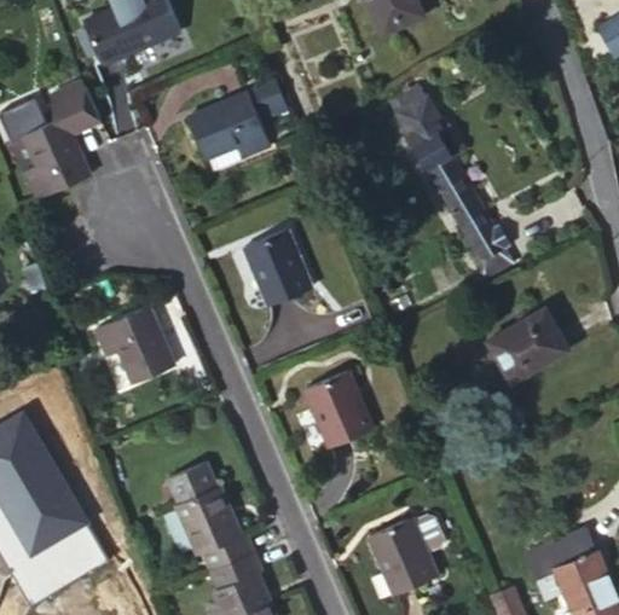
[(121,9),(82,25),(103,67),(179,32),(165,0),(138,0),(139,4),(122,11),(121,9)]
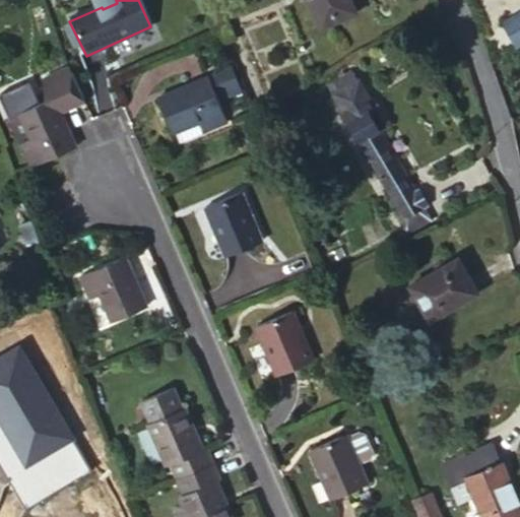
[(215,0),(202,0),(210,16),(220,11),(215,0)]
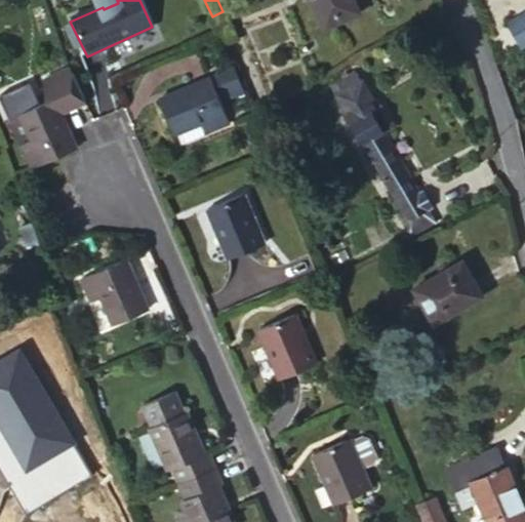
[(310,0),(323,30),(359,13),(353,0),(310,0)]
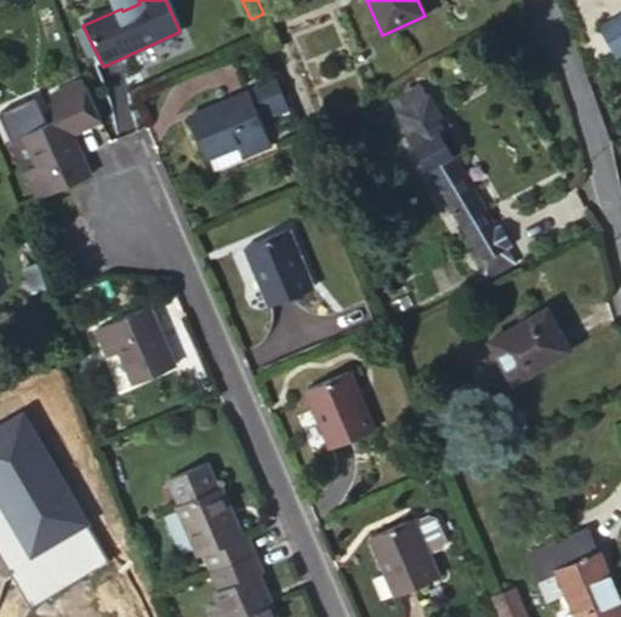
[(620,21),(603,32),(619,61),(620,58),(620,21)]
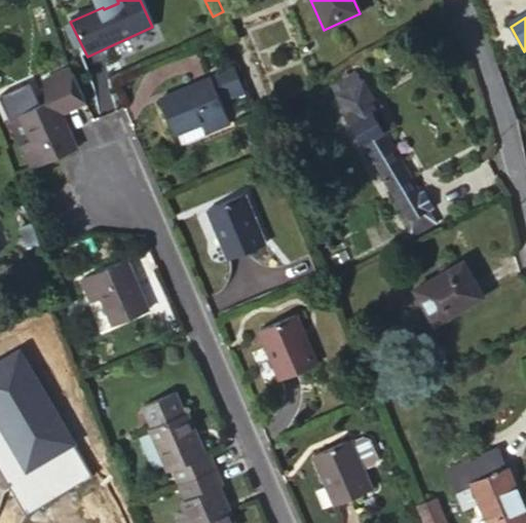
[(135,35),(139,44),(155,37),(151,28),(135,35)]
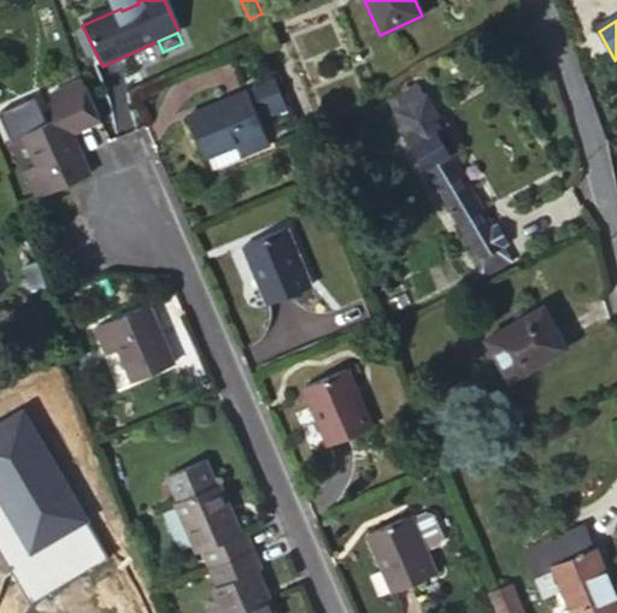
[(458,75),(471,66),(464,53),(451,62),(458,75)]
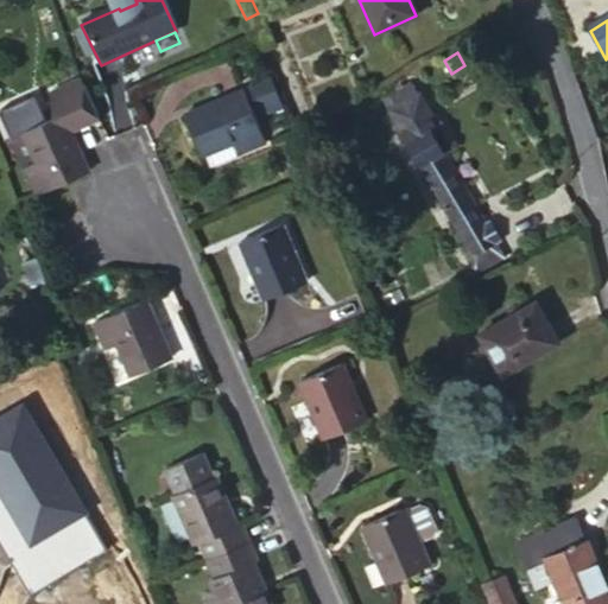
[(49,95),(52,102),(82,87),(78,81),(49,95)]
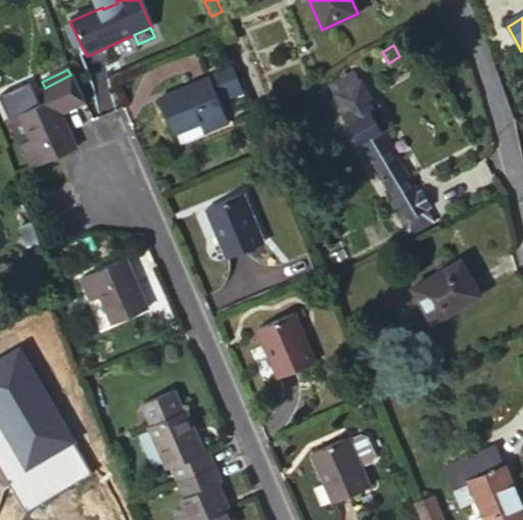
[(242,93),(232,69),(226,73),(235,96),(242,93)]
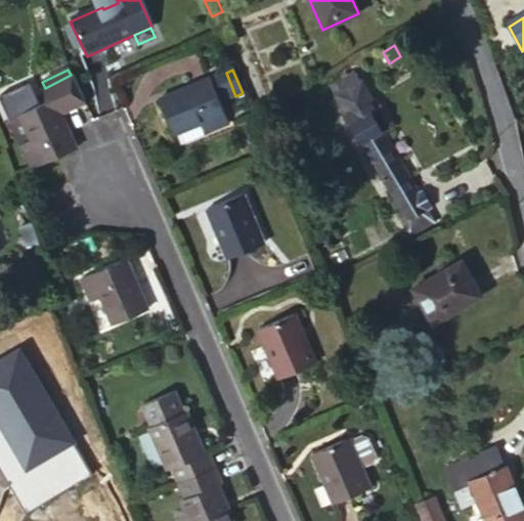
[(226,73),(209,80),(218,103),(235,96),(226,73)]
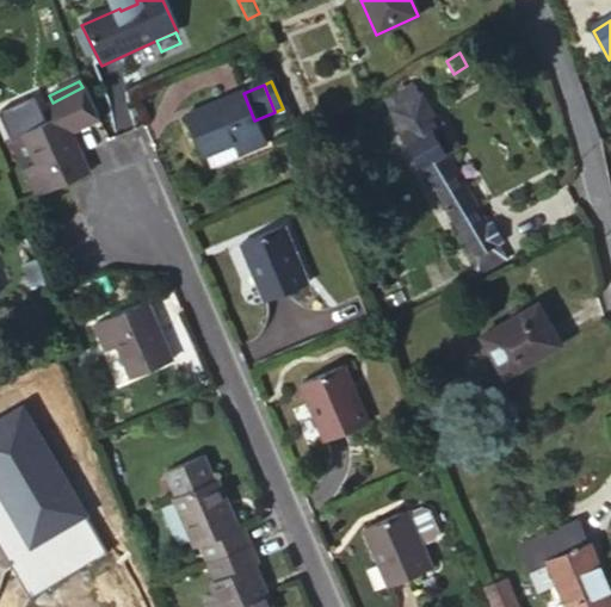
[(474,255),(501,240),(491,221),(485,223),(445,156),(456,149),(442,124),(438,125),(421,95),(418,97),(412,85),(386,100),(474,255)]
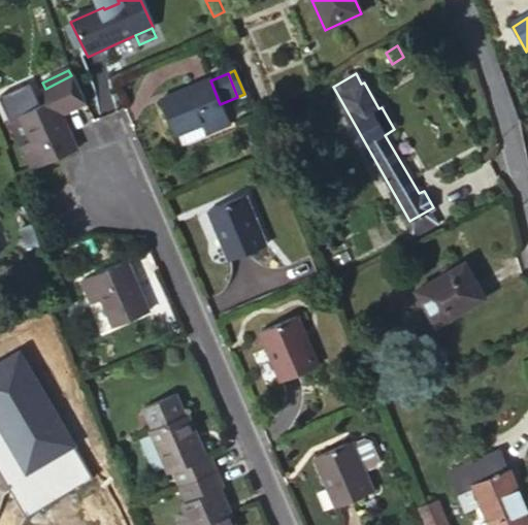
[(30,171),(76,152),(68,133),(61,116),(86,104),(71,75),(45,89),(52,102),(19,117),(30,142),(20,148),(30,171)]
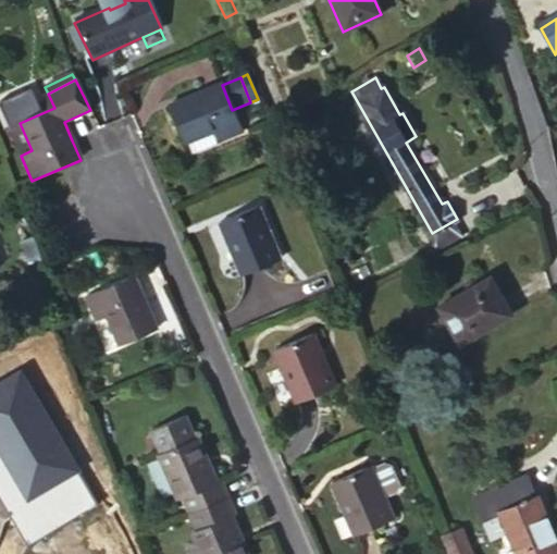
[(222,85),(166,109),(182,146),(184,145),(188,156),(243,133),(232,110),(222,85)]
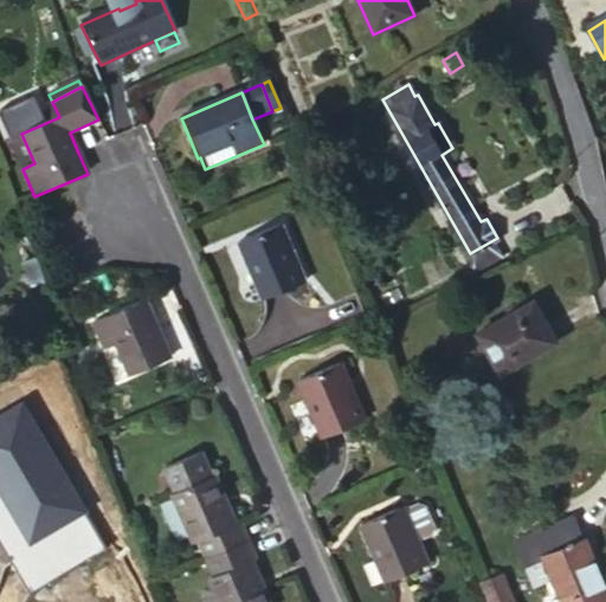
[(262,302),(305,283),(296,260),(292,260),(287,246),(289,245),(279,226),(237,245),(262,302)]
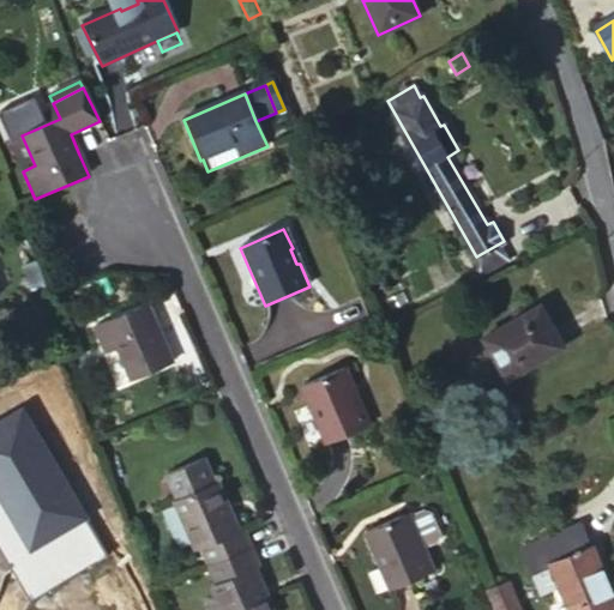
[(513,259),(504,241),(476,257),(469,261),(480,279),(513,259)]
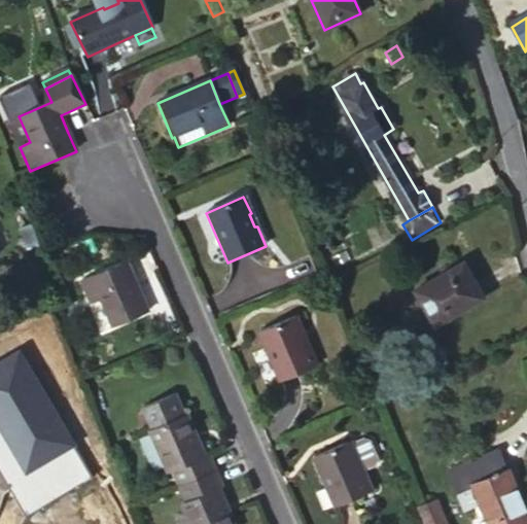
[(26,248),(38,243),(29,221),(18,228),(26,248)]
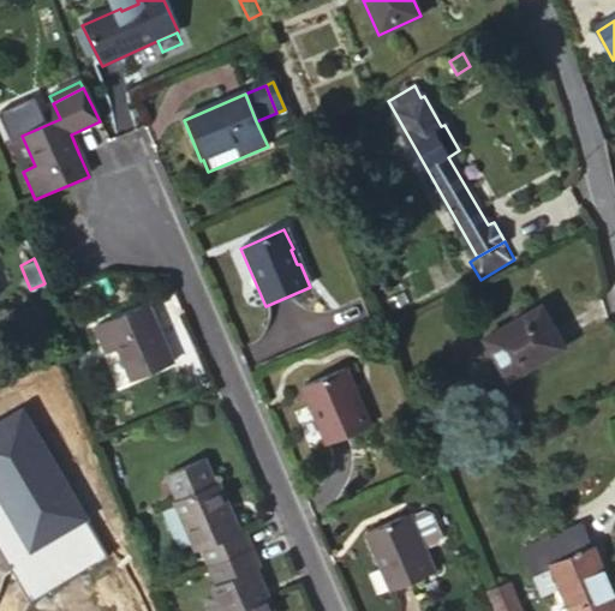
[(135,383),(174,365),(148,306),(94,330),(106,357),(119,351),(135,383)]
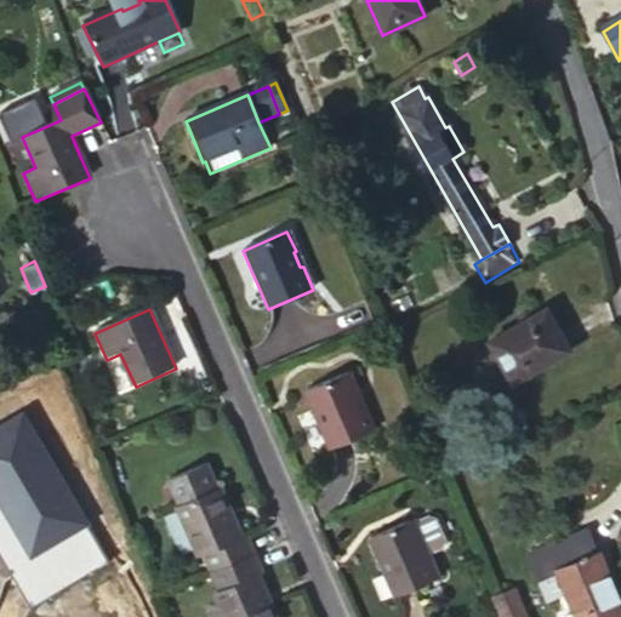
[(512,386),(570,352),(547,312),(488,344),(512,386)]
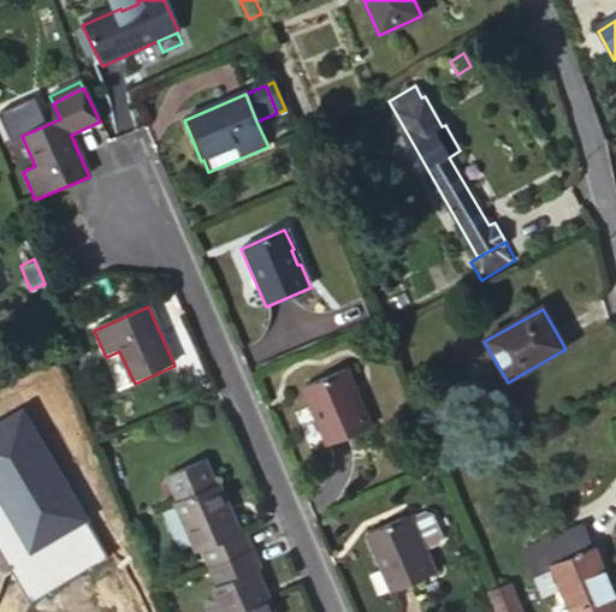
[(326,446),(371,427),(361,403),(357,403),(351,388),(354,387),(344,368),(301,387),(326,446)]
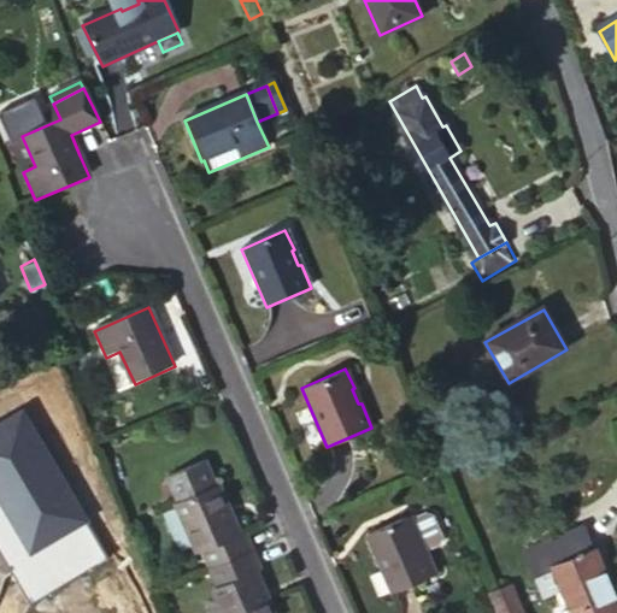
[(0,420),(0,504),(33,556),(87,523),(16,412),(0,420)]
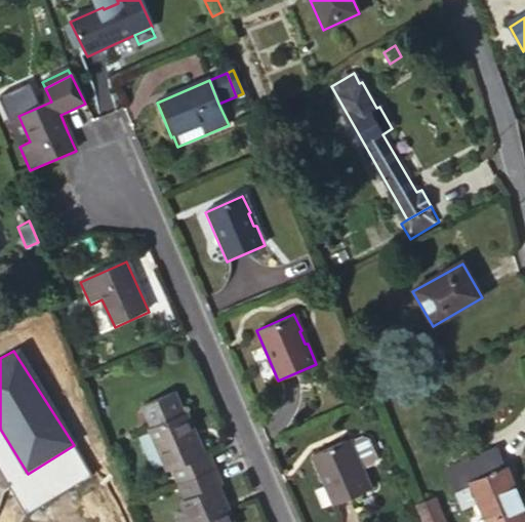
[(179,485),(215,469),(208,453),(204,454),(186,413),(184,414),(174,392),(143,405),(152,428),(149,429),(167,470),(173,469),(179,485)]
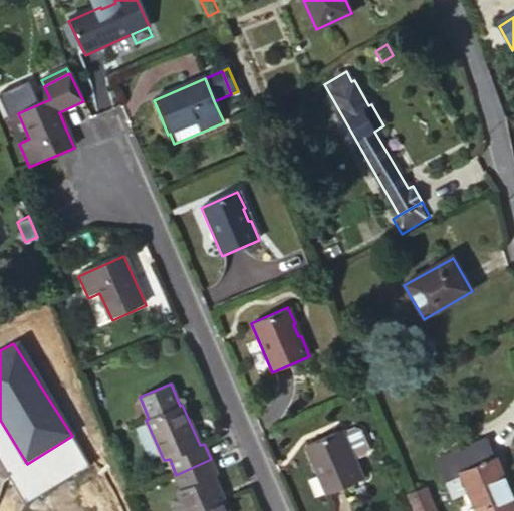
[(360,430),(354,428),(342,433),(341,430),(305,446),(326,494),(361,478),(354,459),(366,454),(368,448),(360,430)]
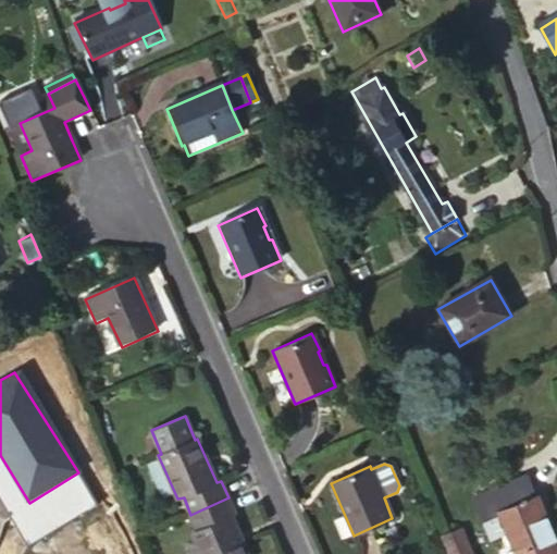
[(548,553),(556,550),(556,549),(553,539),(556,536),(548,517),(544,515),(535,494),(533,495),(525,478),(474,499),(484,520),(500,515),(516,553),(548,553)]
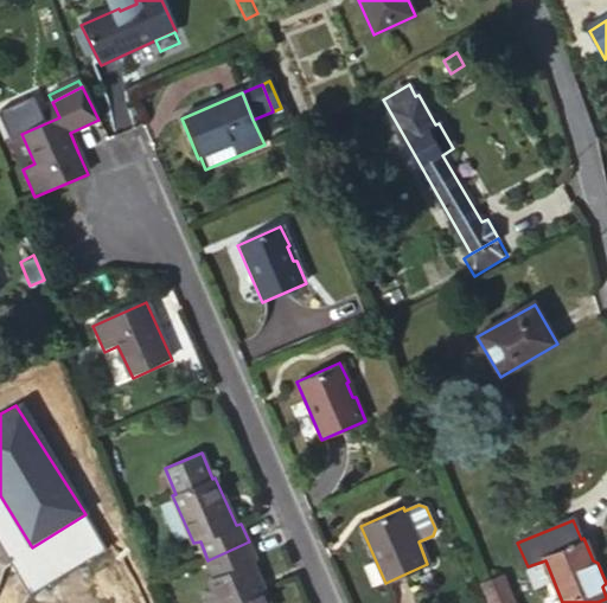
[(257,560),(249,541),(208,560),(215,576),(209,578),(218,602),(268,602),(251,564),(257,560)]
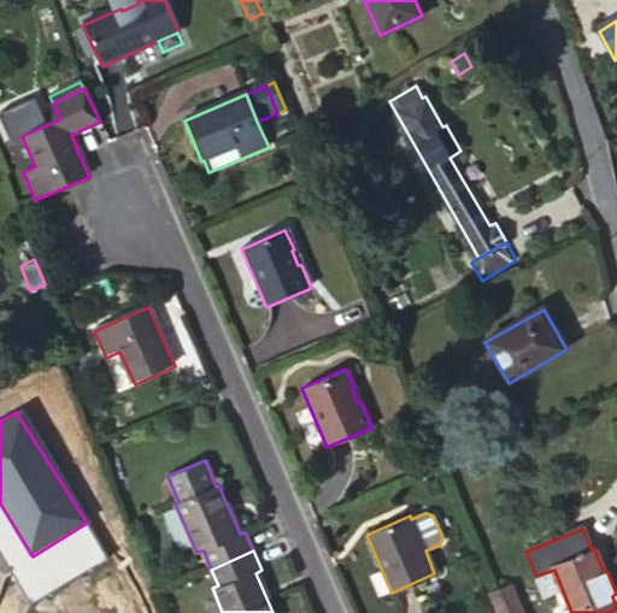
[(521,612),(510,584),(491,593),(499,612),(521,612)]
